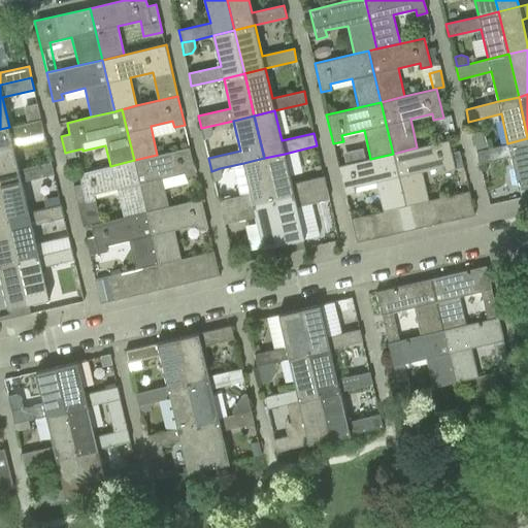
[(0,129),(0,174),(20,170),(12,140),(44,133),(41,120),(9,127),(0,129)]
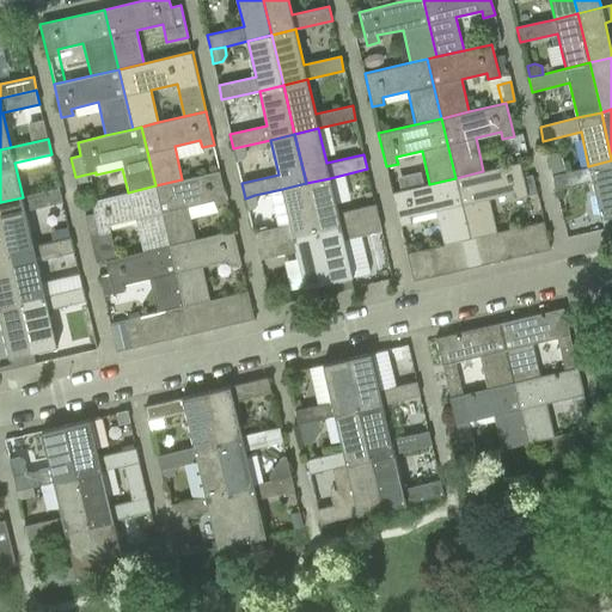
[(244,146),(233,148),(237,161),(243,160),(246,155),(244,146)]
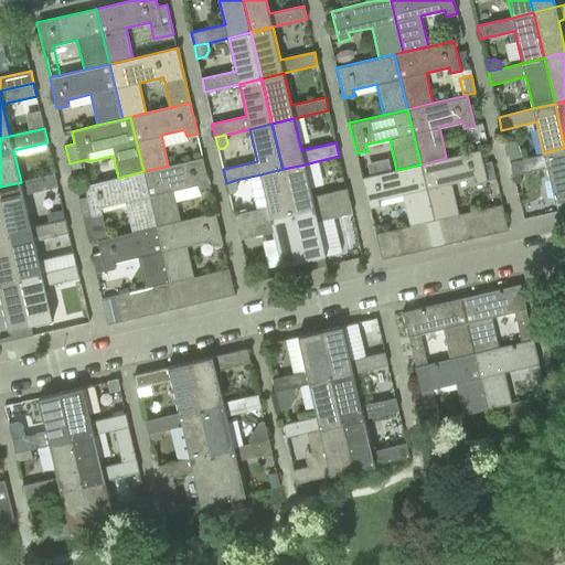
[(505,142),(510,161),(521,157),(518,144),(505,142)]
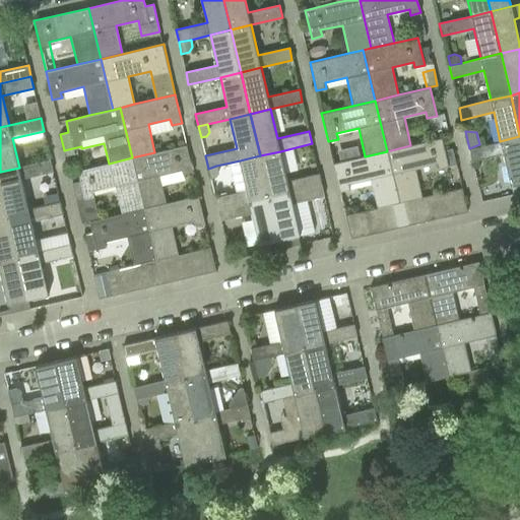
[(519,136),(500,141),(468,149),(471,161),(503,154),(510,185),(519,183),(519,136)]
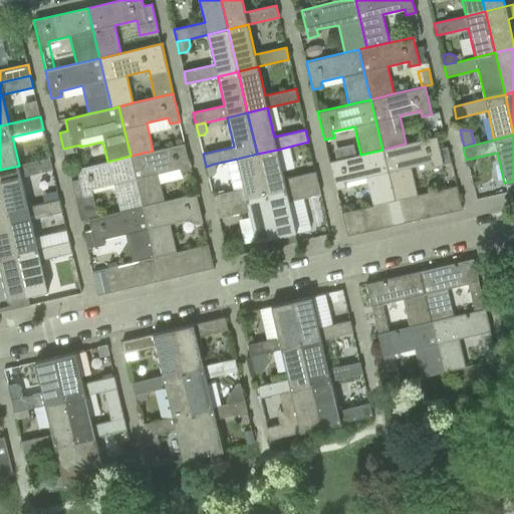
[(406,144),(382,150),(395,201),(399,200),(411,197),(418,195),(411,166),(433,162),(434,167),(443,165),(437,137),(406,144)]
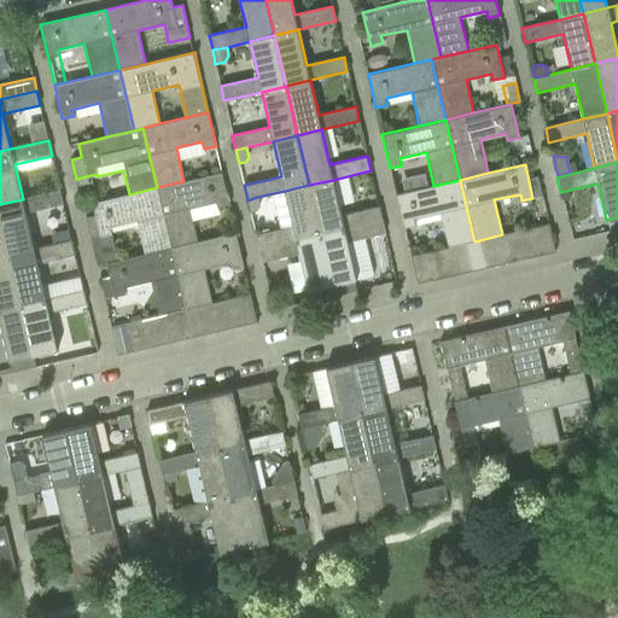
[(157,187),(172,248),(198,242),(191,208),(216,202),(217,209),(229,205),(222,172),(184,181),(157,187)]
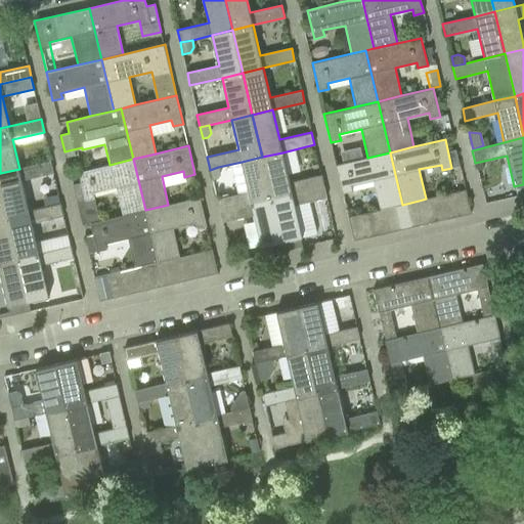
[(262,157),(271,199),(324,186),(321,174),(290,182),(282,153),(262,157)]
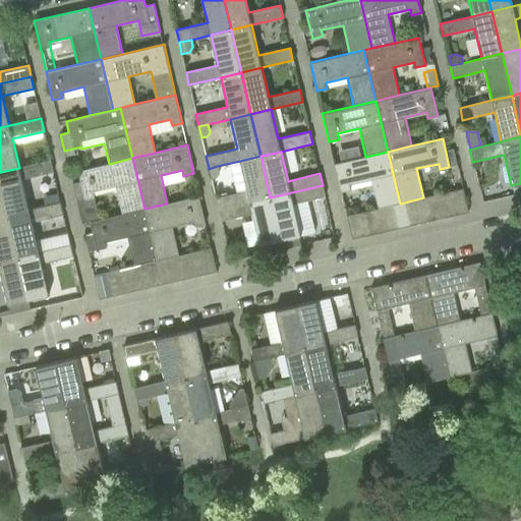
[(381,208),(393,205),(400,204),(388,152),(365,157),(334,164),(340,192),(350,189),(349,184),(371,179),(378,209),(381,208)]
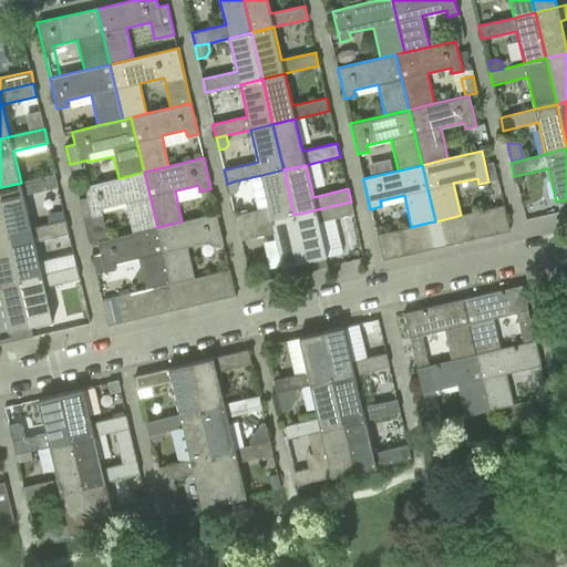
[(235,216),(237,228),(294,215),(284,169),(261,175),(268,207),(235,216)]
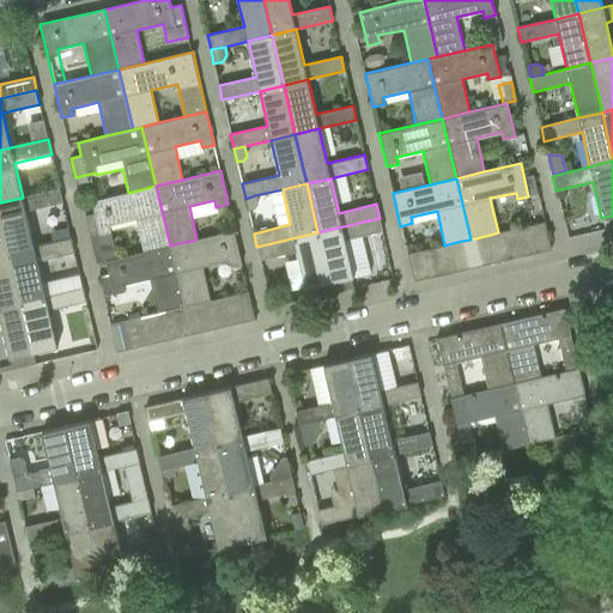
[(95,214),(85,216),(90,237),(99,235),(110,232),(108,225),(134,219),(141,253),(170,246),(156,186),(128,193),(91,201),(95,214)]
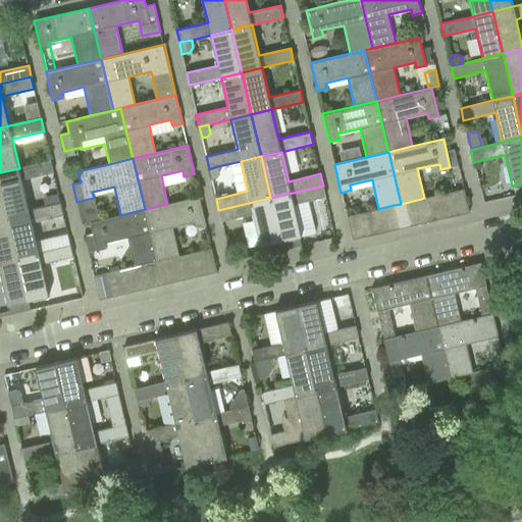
[(0,172),(0,178),(8,215),(29,210),(22,180),(53,172),(50,160),(19,168),(0,172)]
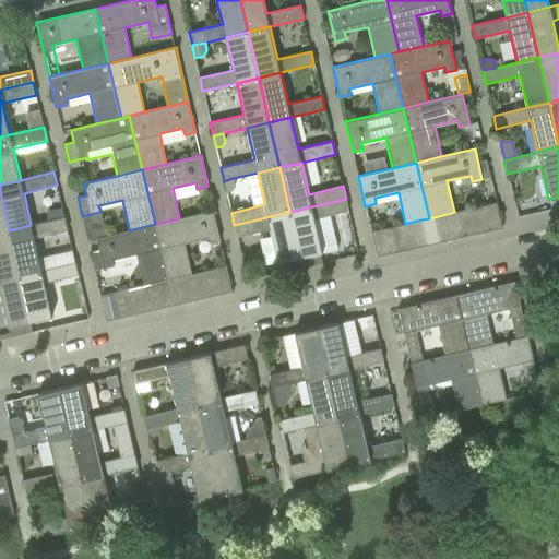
[(508,177),(509,186),(516,183),(514,175),(508,177)]
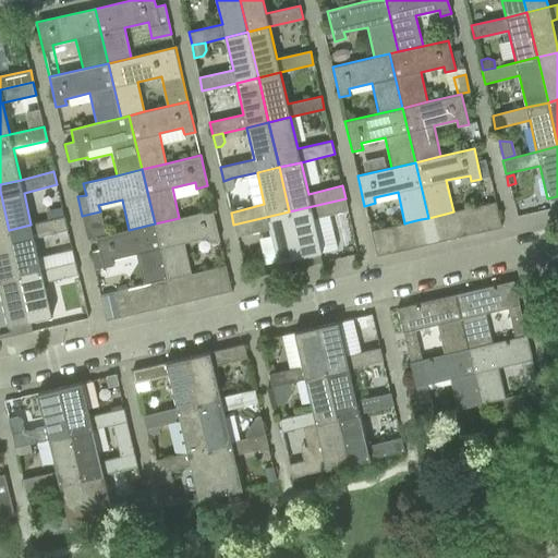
[(232,178),(223,181),(226,191),(231,190),(234,186),(232,178)]
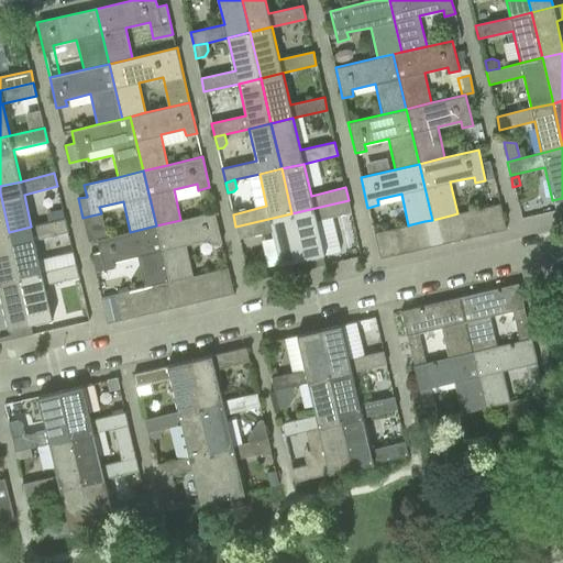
[(0,233),(9,232),(0,192),(0,233)]
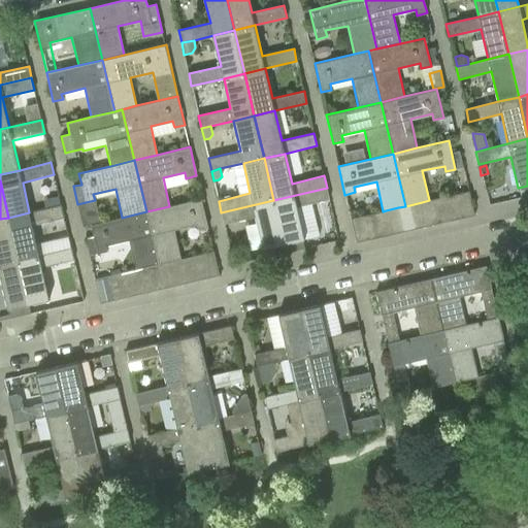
[(527,186),(518,188),(521,198),(527,196),(527,186)]
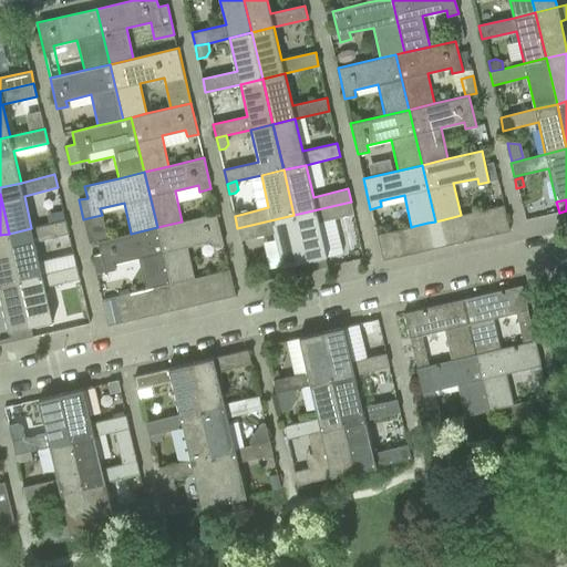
[(351,202),(294,215),(305,261),(325,257),(327,257),(342,253),(334,218),(353,214),(351,202)]
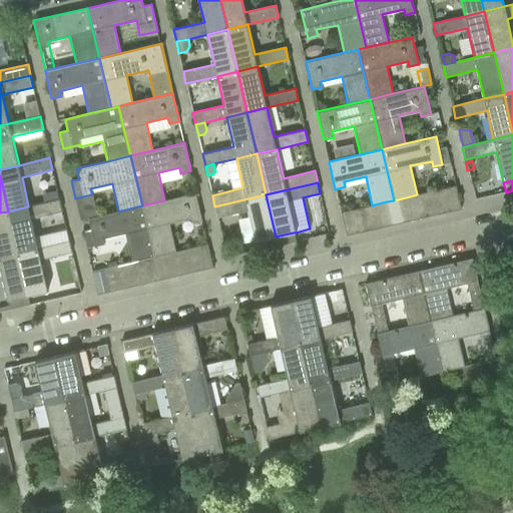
[(455,185),(444,188),(449,211),(461,209),(455,185)]
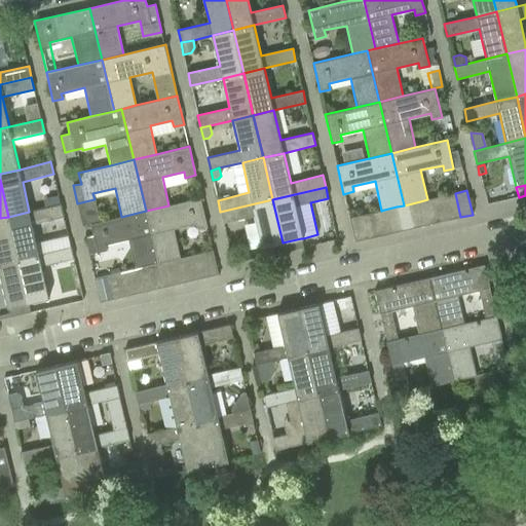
[(455,193),(443,196),(449,220),(460,217),(455,193)]
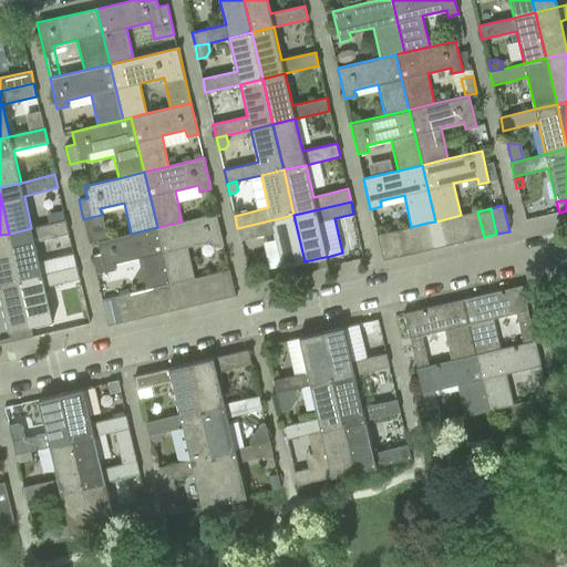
[(477,212),(465,214),(471,240),(484,237),(477,212)]
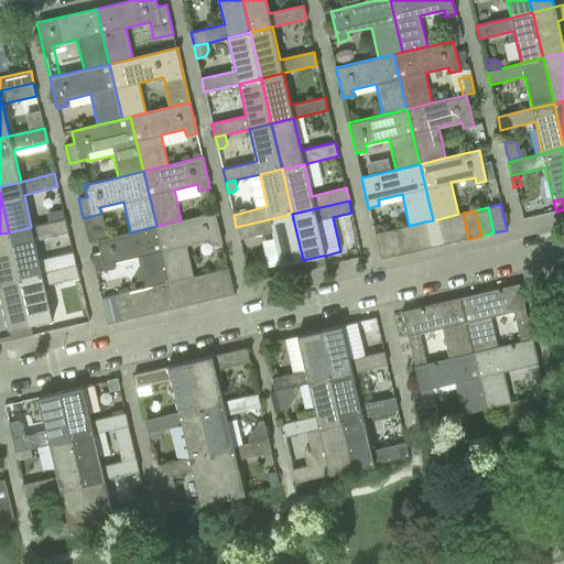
[(181,220),(156,226),(170,283),(177,281),(191,278),(195,277),(187,245),(210,239),(212,246),(221,242),(215,213),(181,220)]
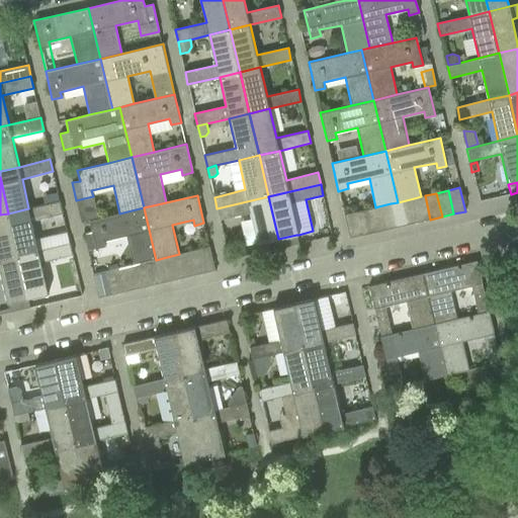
[(425,195),(421,196),(414,198),(419,222),(430,220),(425,195)]
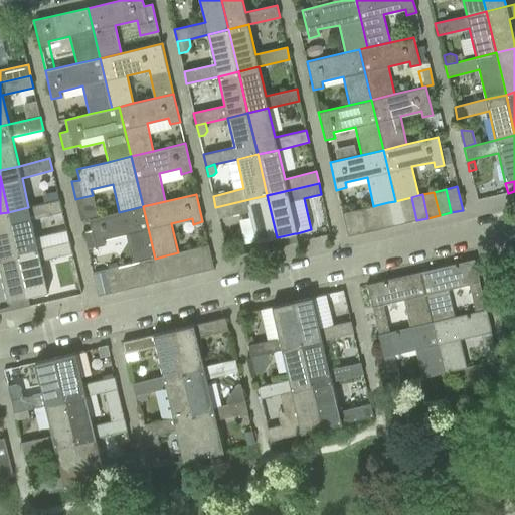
[(267,195),(215,207),(218,218),(249,211),(256,242),(259,242),(277,237),(267,195)]
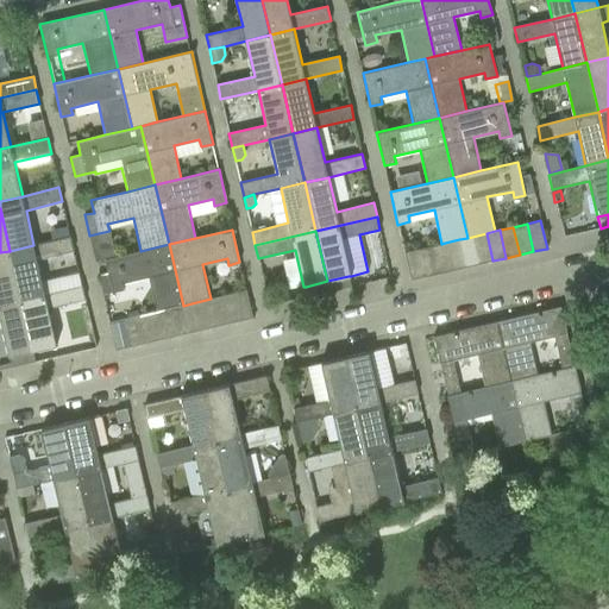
[(472,237),(479,264),(493,261),(487,233),(472,237)]
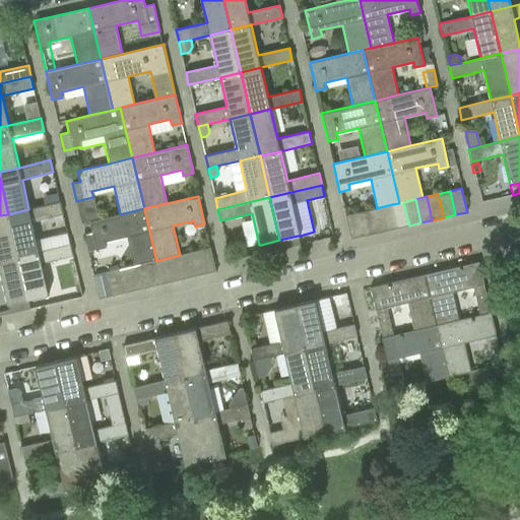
[(8,214),(18,256),(39,252),(36,239),(31,221),(63,214),(60,202),(28,209),(8,214)]
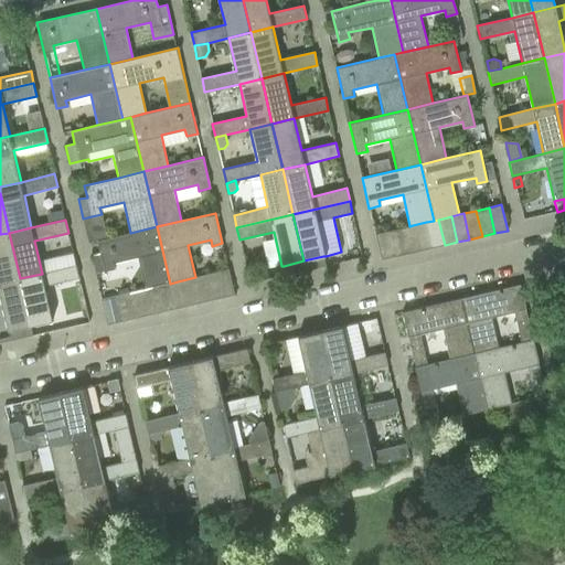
[(438,220),(434,221),(426,222),(432,248),(445,245),(438,220)]
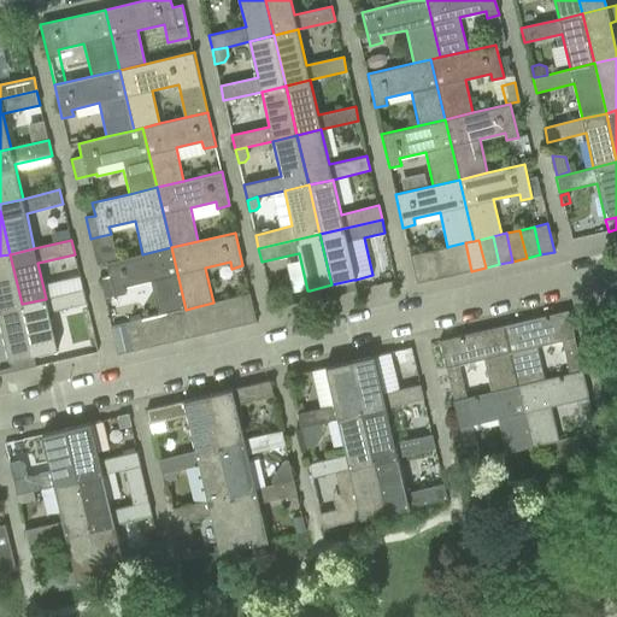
[(465,242),(451,246),(458,274),(471,271),(465,242)]
